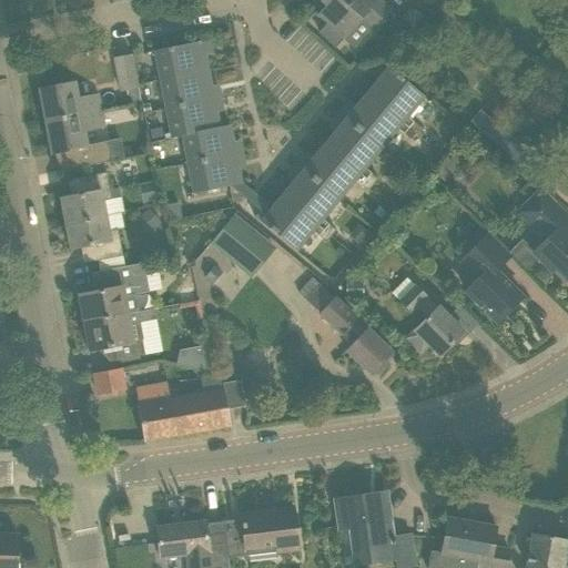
[(389,9),(379,0),(323,0),(322,2),(326,7),(320,14),(318,14),(318,16),(333,29),(355,48),(389,9)]
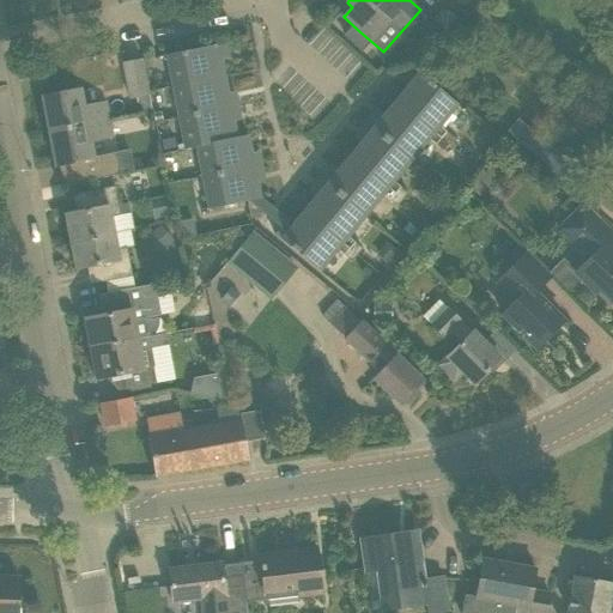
[(225,44),(167,55),(173,86),(224,77),(220,54),(226,50),(225,44)]
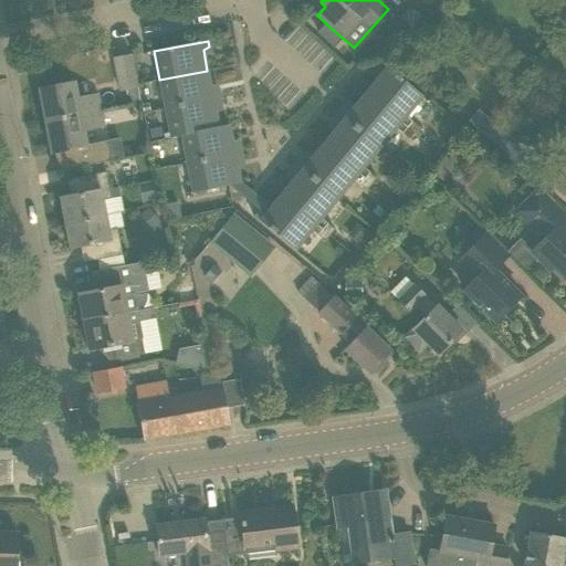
[(123,91),(137,87),(130,55),(116,59),(123,91)]
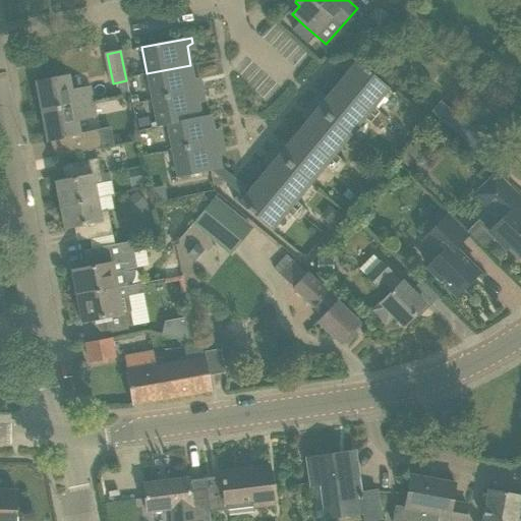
[(336,87),(381,123),(386,117),(372,107),(388,89),(350,58),(344,65),(350,70),(336,87)]
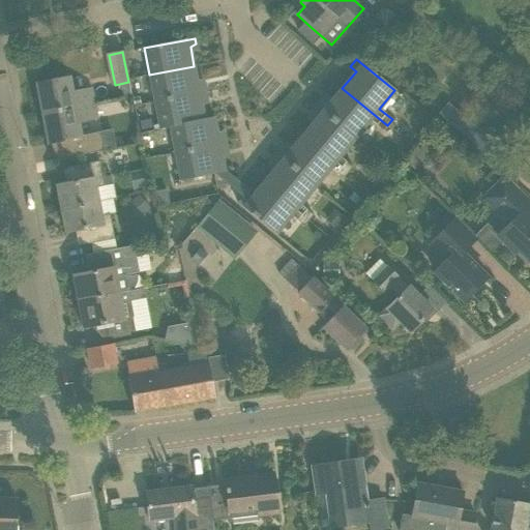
[(154,101),(205,91),(204,87),(197,86),(194,66),(149,75),(154,101)]
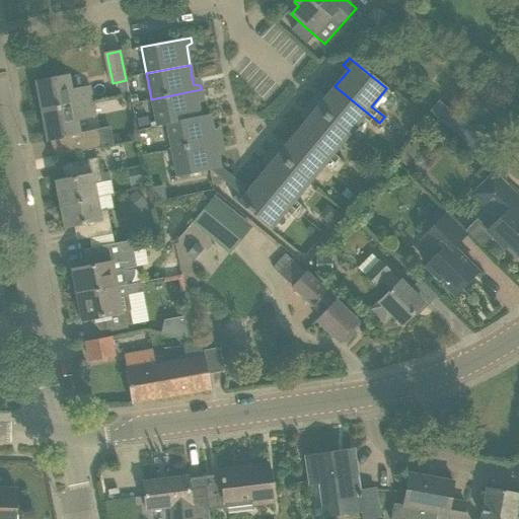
[(70,90),(67,76),(35,82),(42,112),(92,101),(89,87),(70,90)]
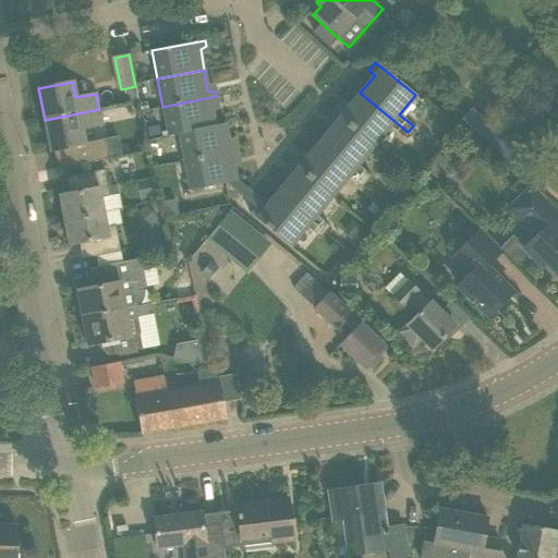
[(340,105),(334,112),(373,146),(389,126),(403,137),(408,132),(360,93),(346,110),(340,105)]
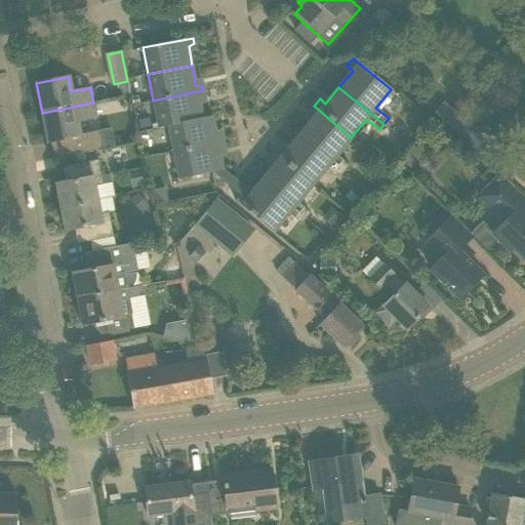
[(158,128),(168,126),(212,118),(212,116),(202,118),(198,99),(204,96),(203,90),(153,101),(158,128)]
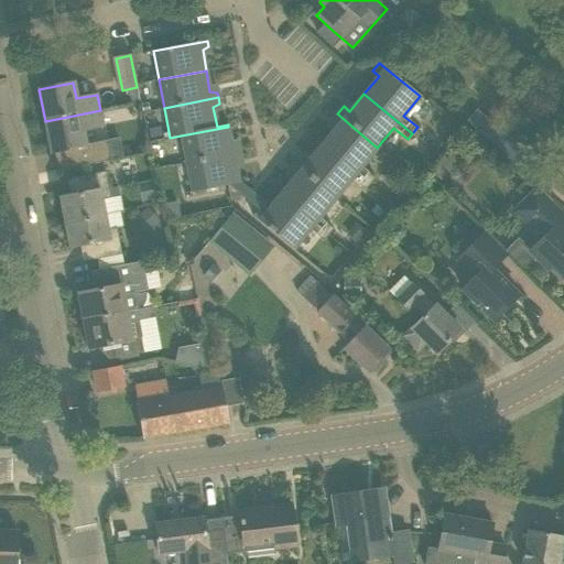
[(111,122),(126,121),(125,108),(110,109),(111,122)]
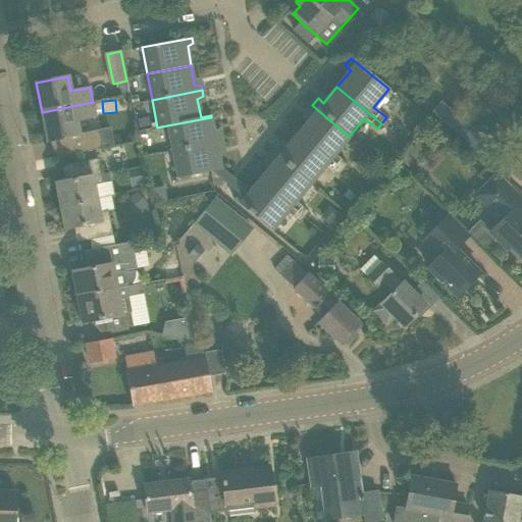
[(440,101),(431,112),(483,156),(491,145),(440,101)]
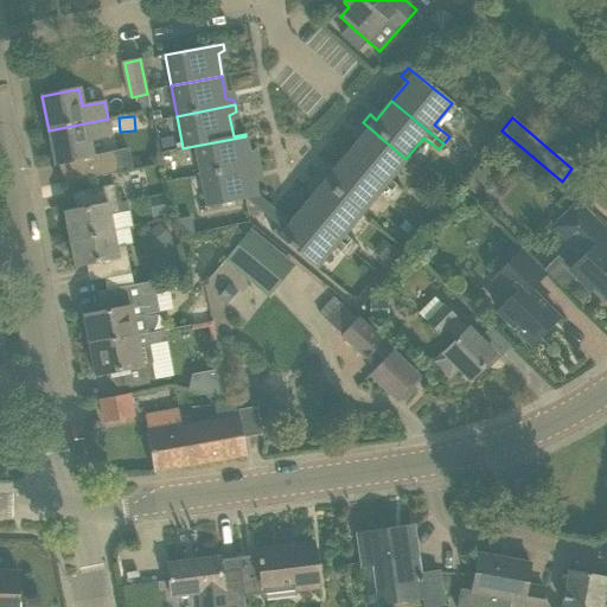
[(108,119),(49,131),(55,165),(69,163),(72,181),(120,173),(115,151),(91,155),(89,140),(112,135),(108,119)]
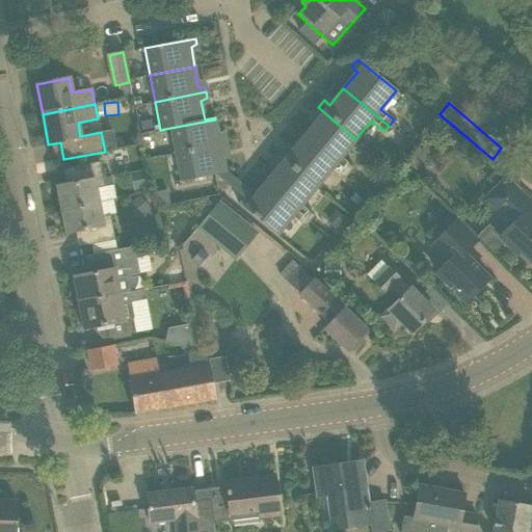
[(355,139),(318,107),(312,114),(317,120),(303,136),(349,174),(353,168),(341,157),(355,139)]
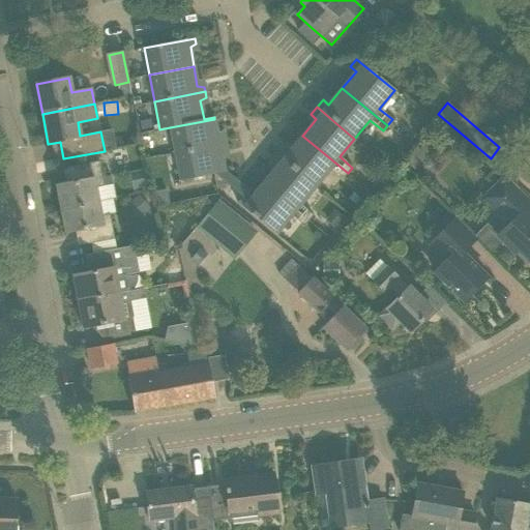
[(140,121),(141,129),(152,128),(150,119),(140,121)]
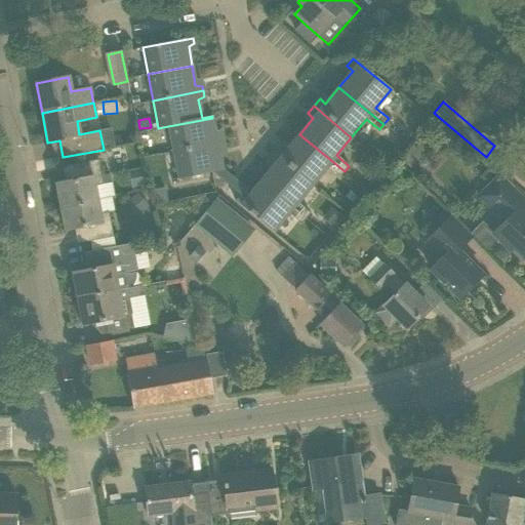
[(173,152),(224,143),(223,136),(216,136),(212,118),(168,126),(173,152)]
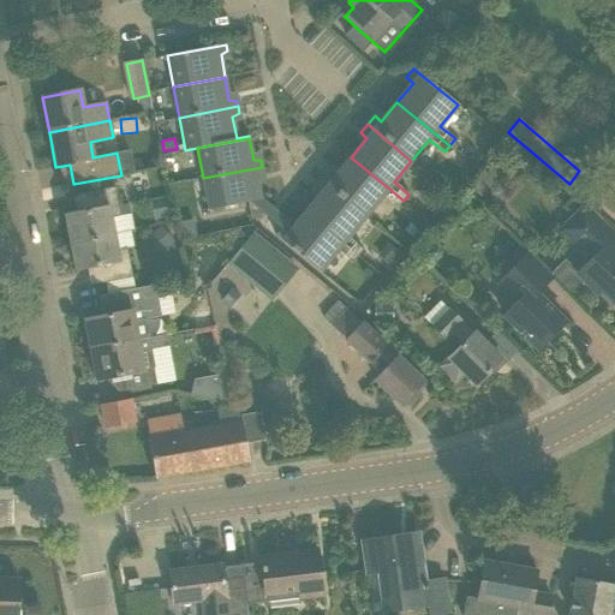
[(398,208),(404,201),(351,157),(335,177),(328,171),(322,179),(365,216),(383,195),(398,208)]
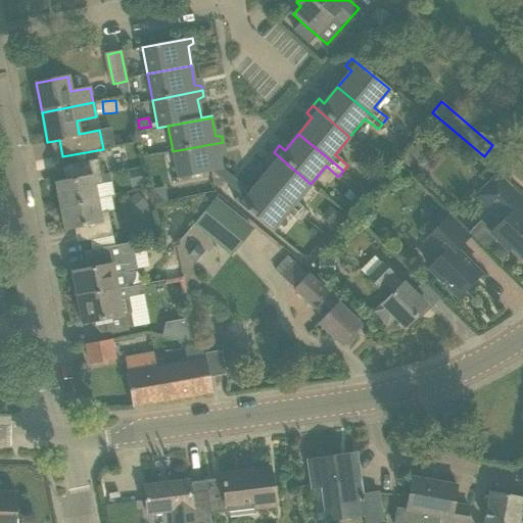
[(178,179),(222,170),(218,150),(224,147),(223,142),(173,151),(178,179)]
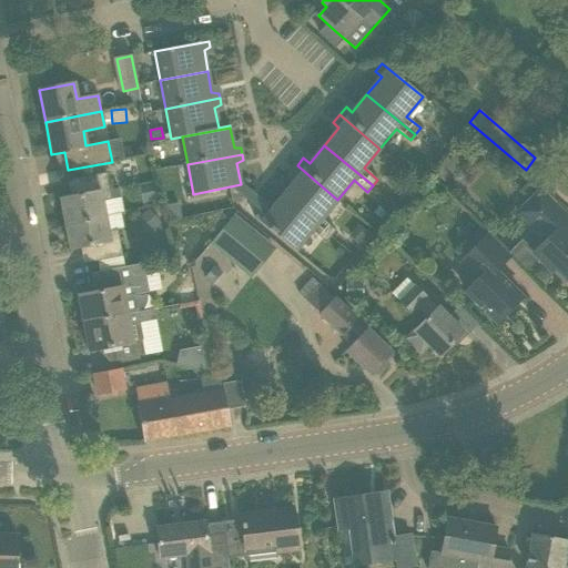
[(337,200),(297,165),(291,174),(296,179),(282,196),(330,237),(335,231),(322,220),(337,200)]
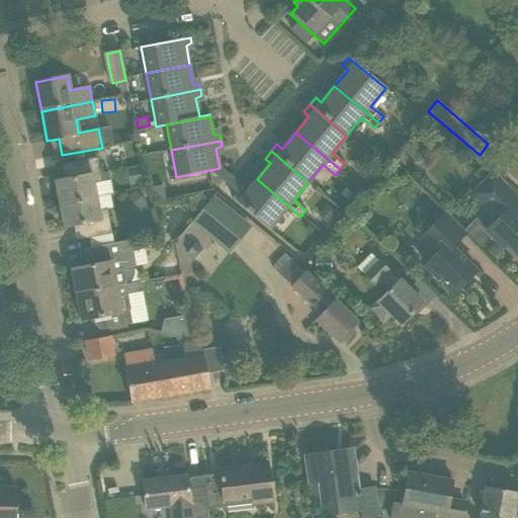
[(55,181),(59,204),(96,197),(112,193),(109,172),(100,173),(97,157),(65,164),(66,165),(69,179),(55,181)]
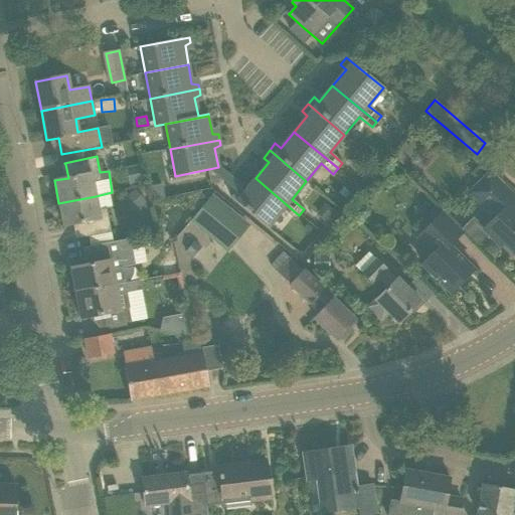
[(390,162),(381,171),(390,179),(398,170),(390,162)]
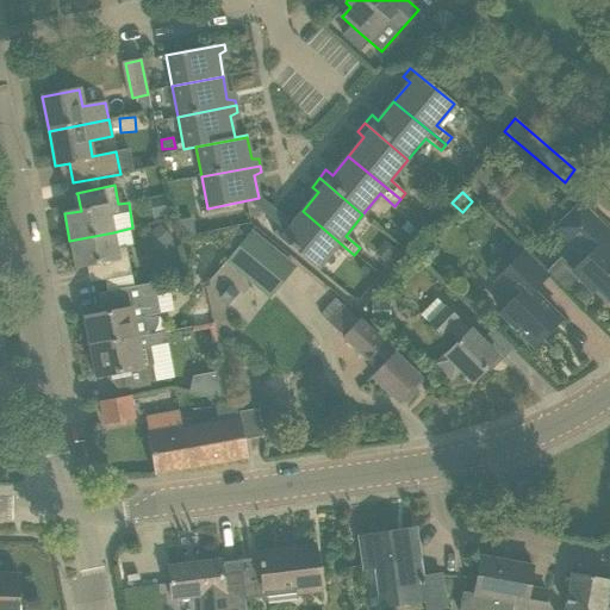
[(155,198),(160,222),(172,219),(167,195),(155,198)]
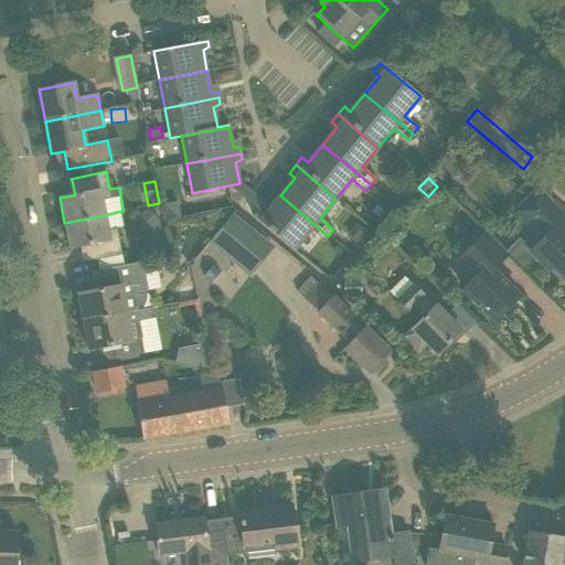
[(564,238),(563,236),(564,234),(564,215),(536,188),(513,210),(543,240),(530,253),(548,272),(552,267),(564,280),(564,279),(564,238)]
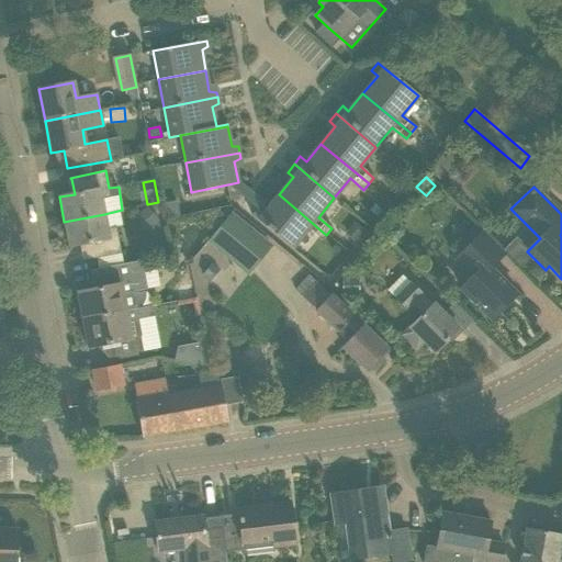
[(322,240),(326,235),(279,194),(263,212),(258,208),(251,215),(292,249),(308,229),(322,240)]
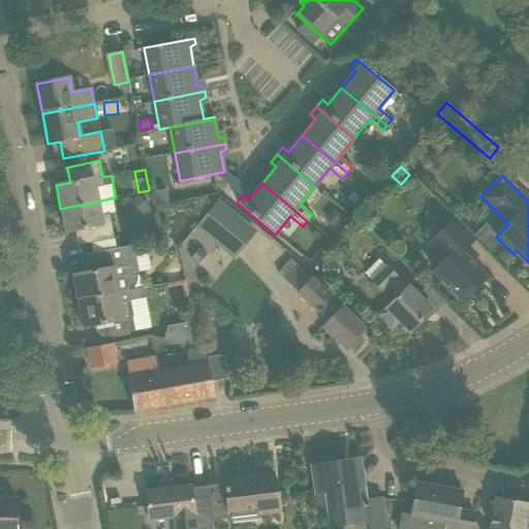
[(154,191),(156,206),(168,204),(165,189),(154,191)]
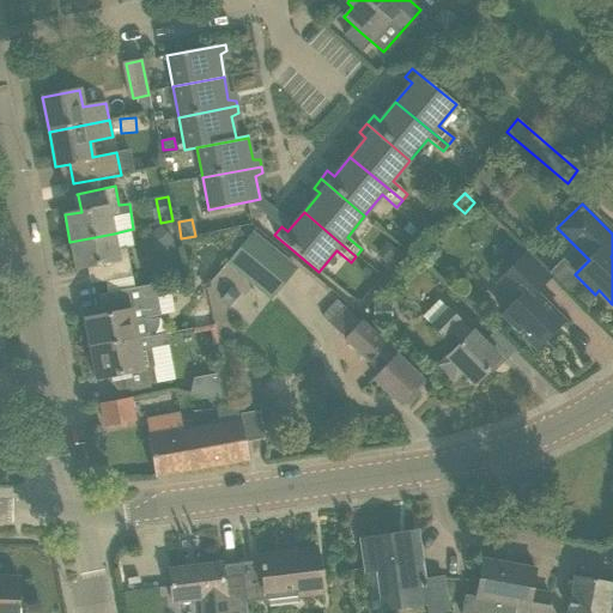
[(408,222),(401,230),(411,237),(418,230),(408,222)]
